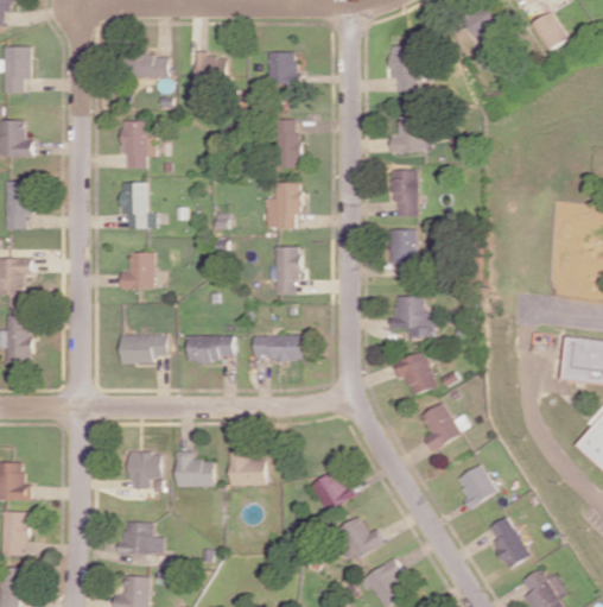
[(467,11),(467,31),(482,31),(482,35),(493,35),(493,11),(467,11)]
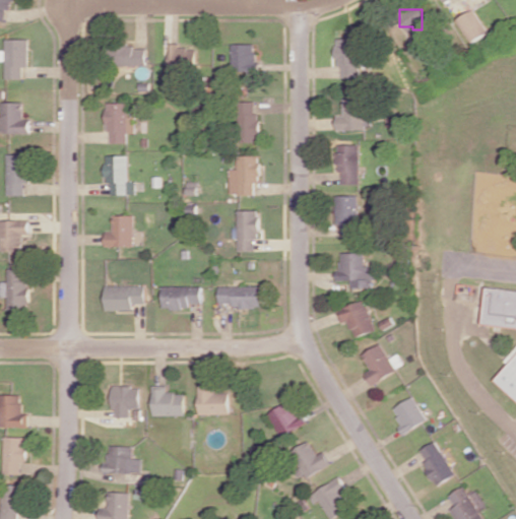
[(470,42),(485,31),(469,9),(455,19),(470,42)]
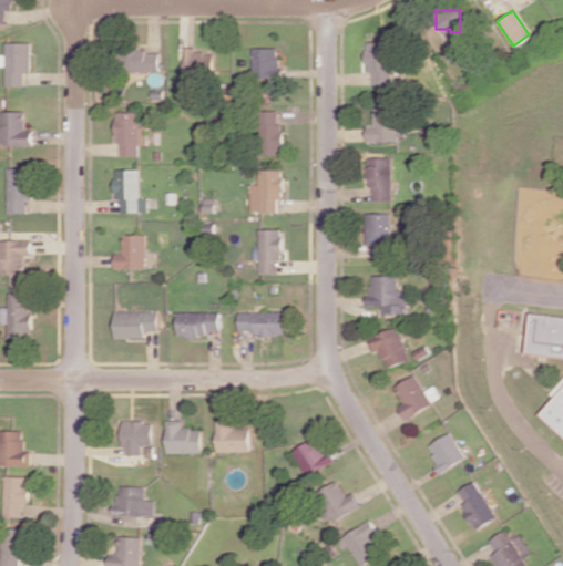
[(369,84),(389,85),(390,42),(364,41),(364,72),(370,72),(369,84)]
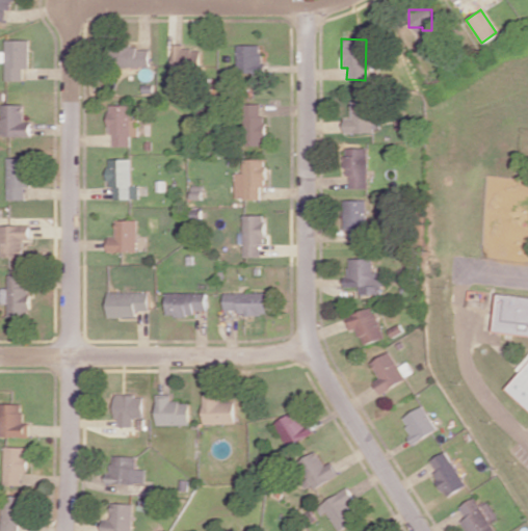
[(2,81),(20,81),(21,69),(26,69),(26,41),(2,40),(2,52),(0,52),(0,62),(2,62),(2,81)]
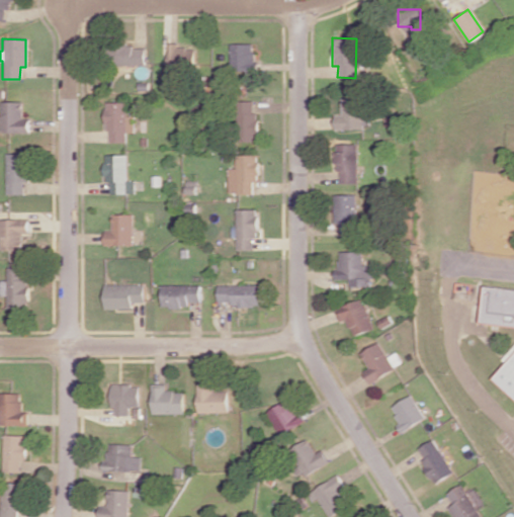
[(252,45),(228,45),(228,72),(253,71),(252,45)]
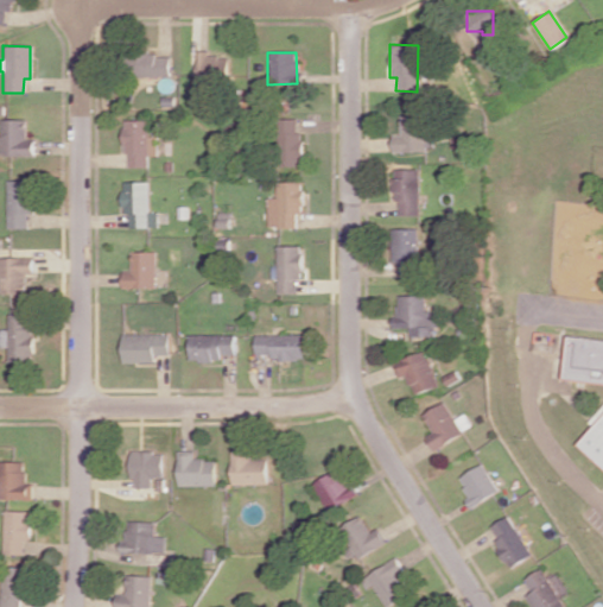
[(133,77),(167,76),(167,55),(133,56),(133,77)]
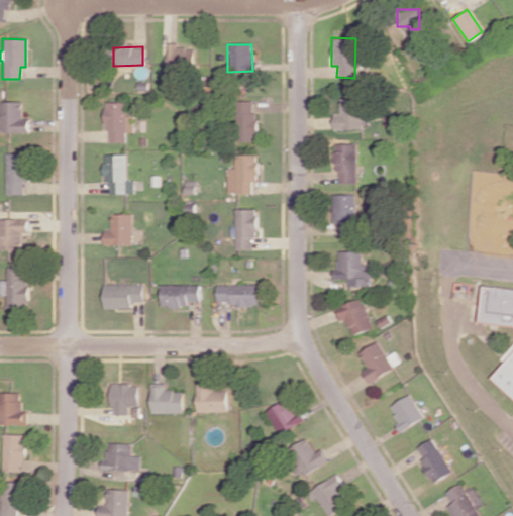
[(167,78),(191,78),(190,46),(167,46),(167,78)]
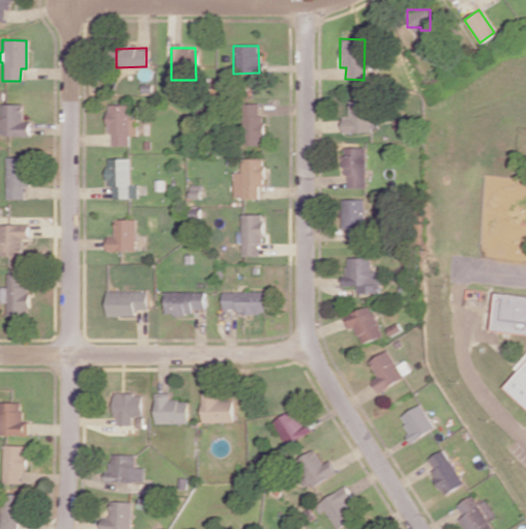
[(369,133),(368,101),(347,101),(347,118),(340,118),(340,133),(369,133)]
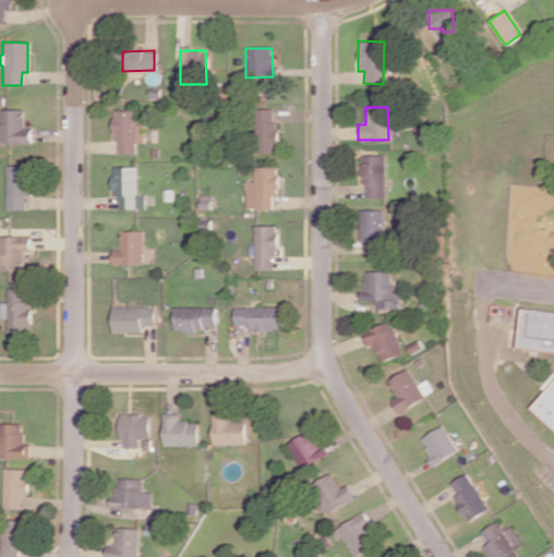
[(274,109),(253,110),(254,154),(275,153),(274,109)]
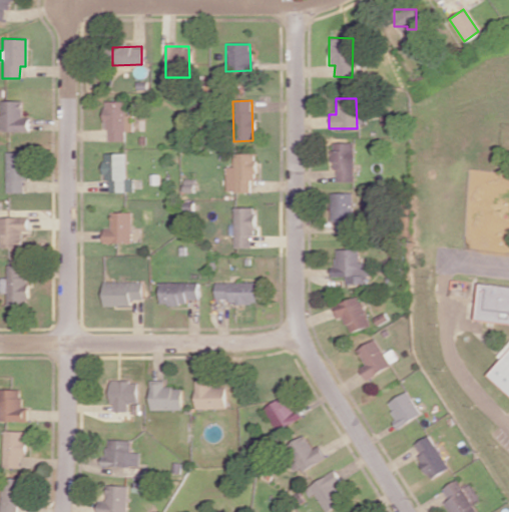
[(19,101),(0,101),(0,131),(26,132),(26,118),(19,118),(19,101)]
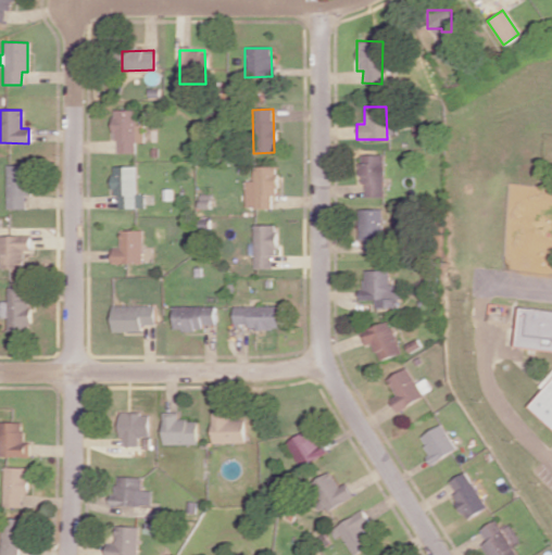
[(113,110),(112,153),(134,153),(134,142),(141,143),(141,126),(133,126),(133,111),(113,110)]
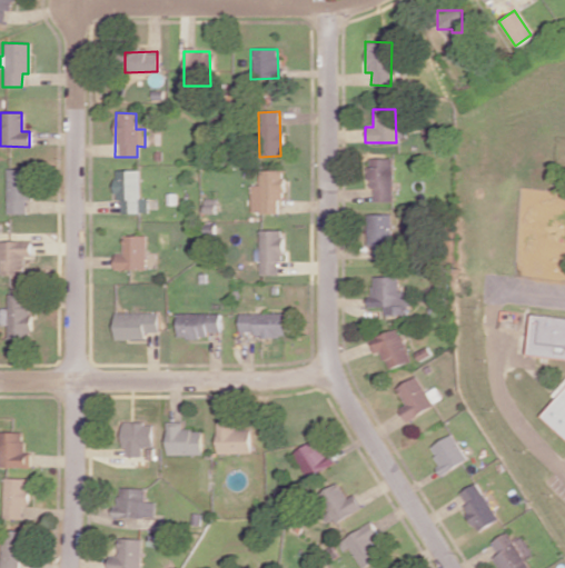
[(389,158),(366,159),(367,189),(372,189),(372,202),(390,201),(389,158)]
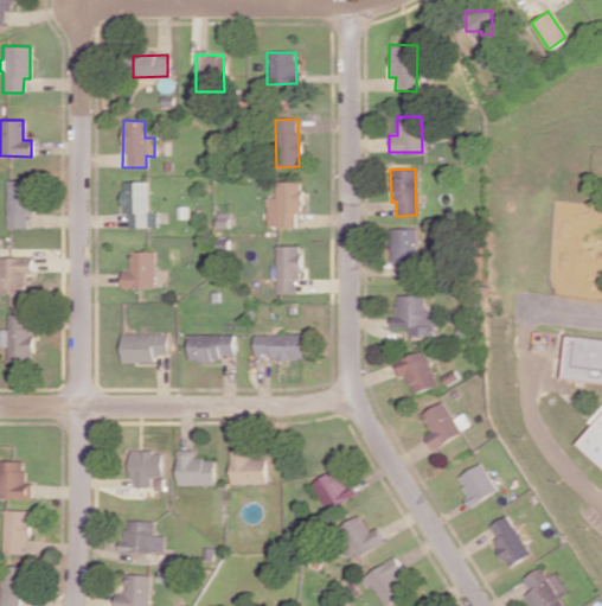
[(5,180),(5,228),(27,229),(27,180),(5,180)]
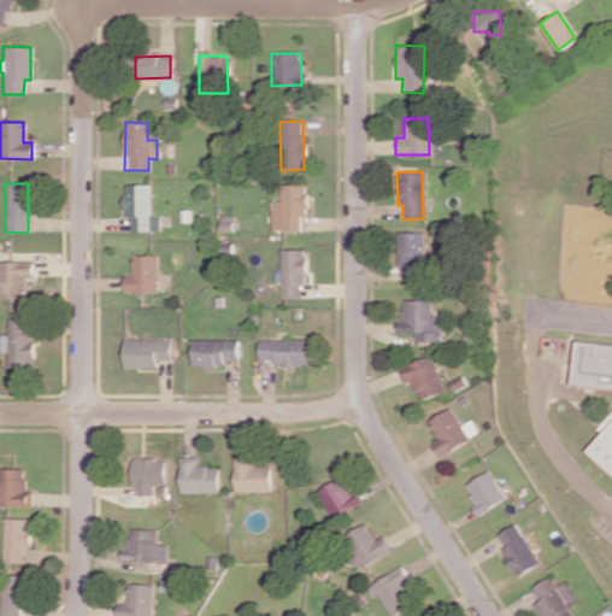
[(149,185),(124,185),(125,232),(158,232),(158,216),(149,216),(149,185)]
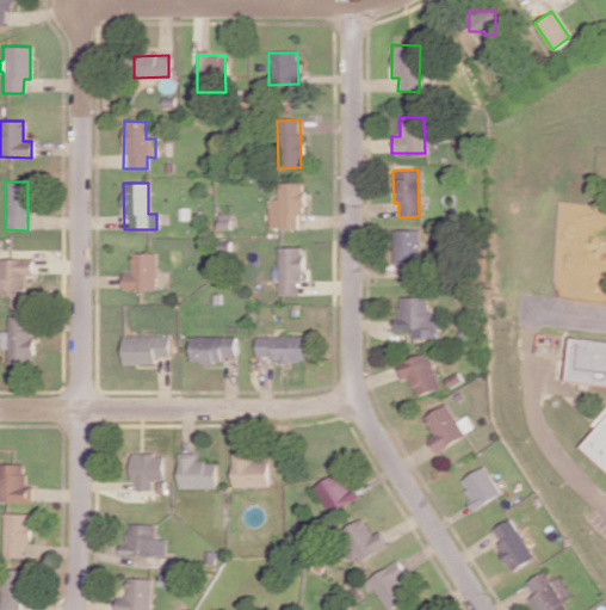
[(300,183),(274,184),(274,199),(266,199),(266,229),(301,228),(300,183)]
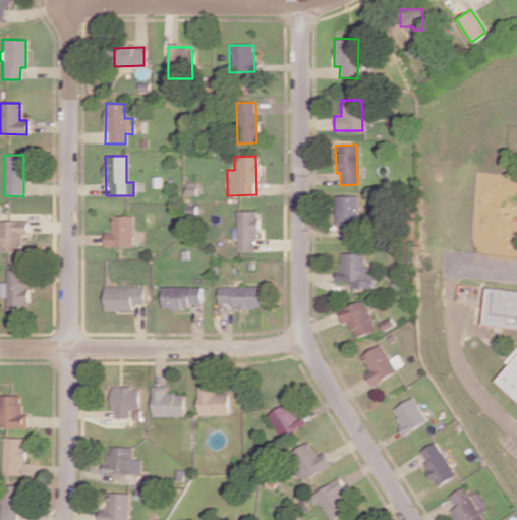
[(356,196),(334,196),(334,225),(339,225),(339,237),(356,237),(356,196)]
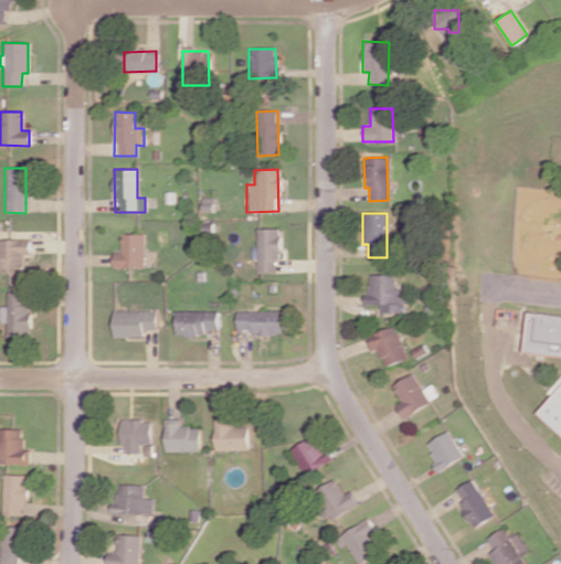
[(255,273),(277,274),(277,230),(256,229),(255,273)]
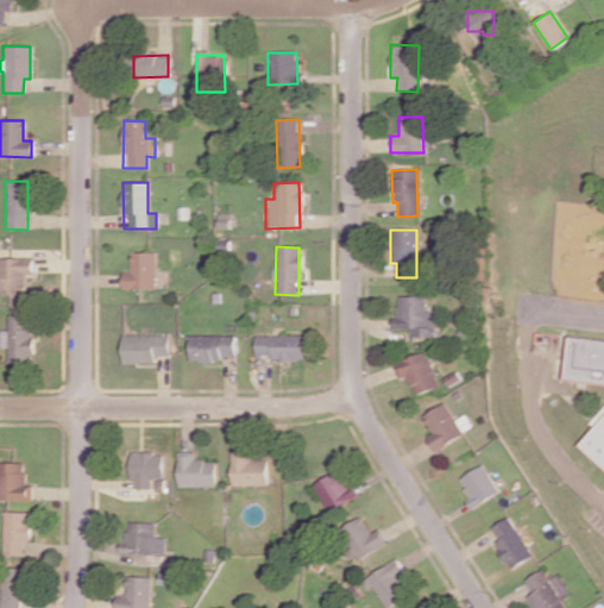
[(153,289),(153,252),(130,252),(129,271),(120,271),(120,288),(153,289)]
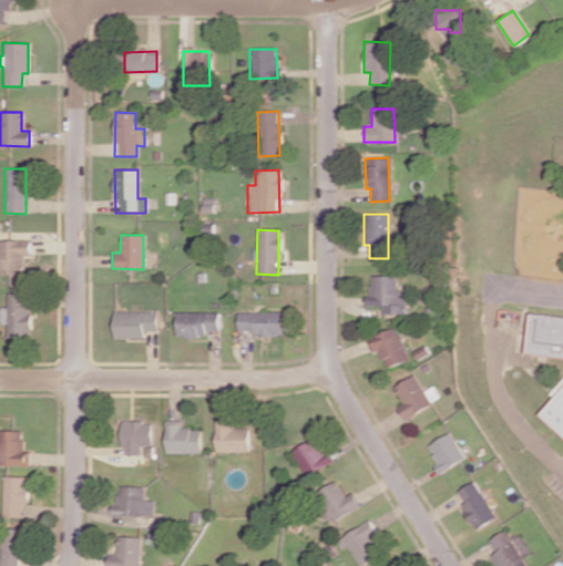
[(0,275),(7,275),(7,292),(23,292),(23,257),(29,257),(29,240),(0,240),(0,275)]
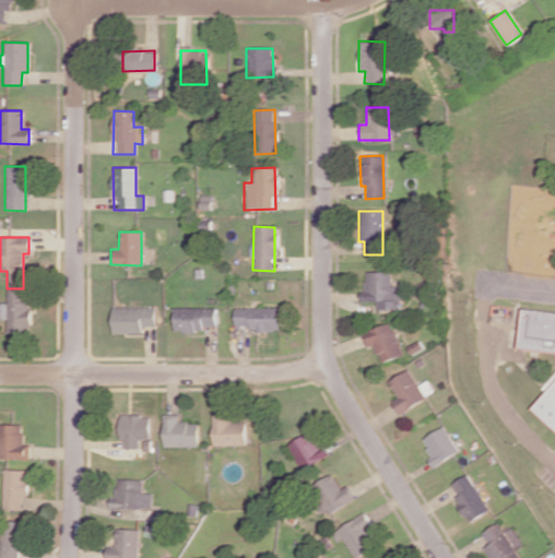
[(389,272),(364,272),(364,291),(358,291),(358,301),(375,301),(375,310),(398,310),(398,288),(389,288),(389,272)]
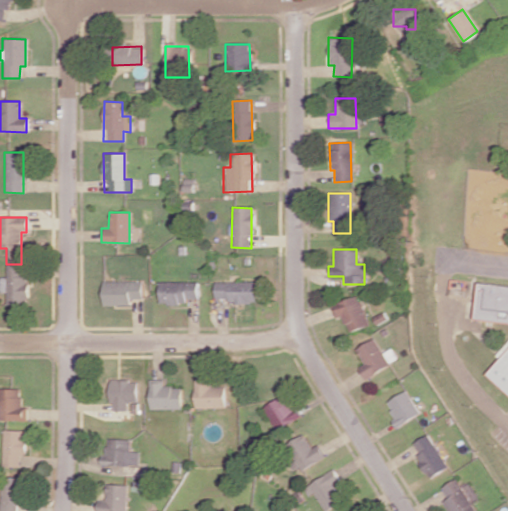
[(5,305),(26,305),(27,266),(5,266),(5,278),(0,278),(0,292),(5,292),(5,305)]
